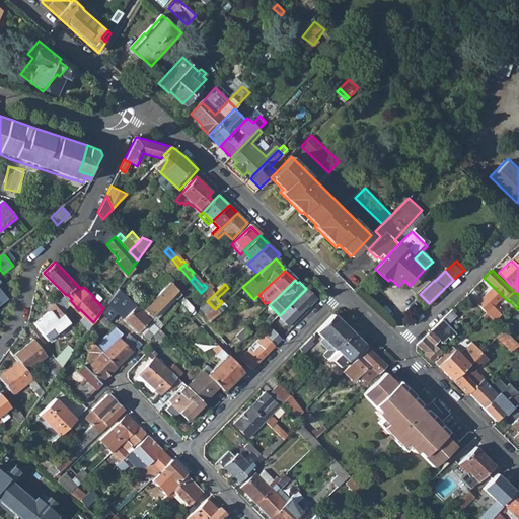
[(203,296),(207,301),(219,290),(216,287),(209,294),(206,291),(208,289),(206,288),(201,293),(203,296)]
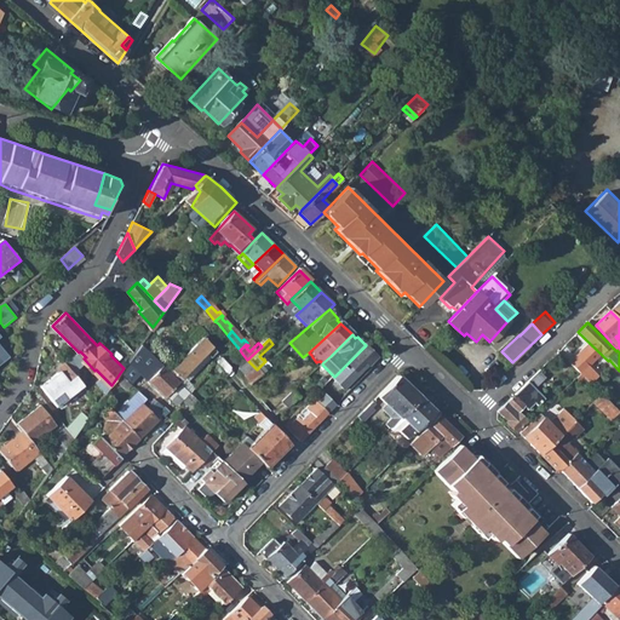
[(135,362),(147,350),(141,344),(135,352),(131,357),(135,362)]
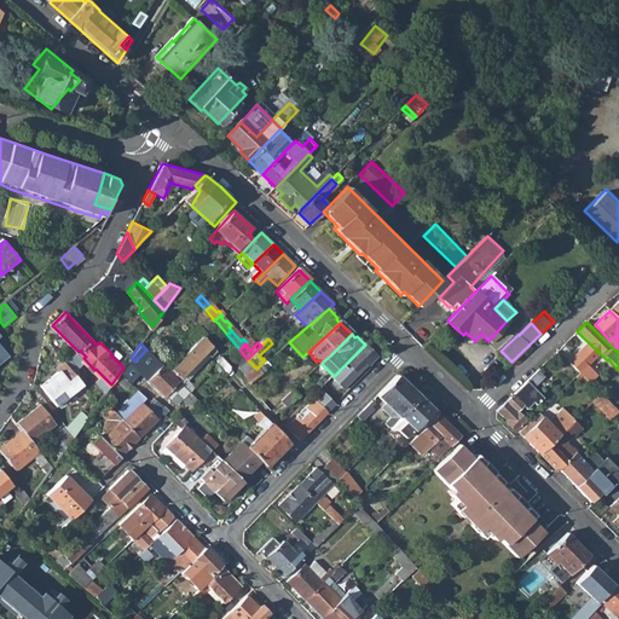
[(345,391),(377,359),(364,346),(334,376),(331,379),(345,391)]
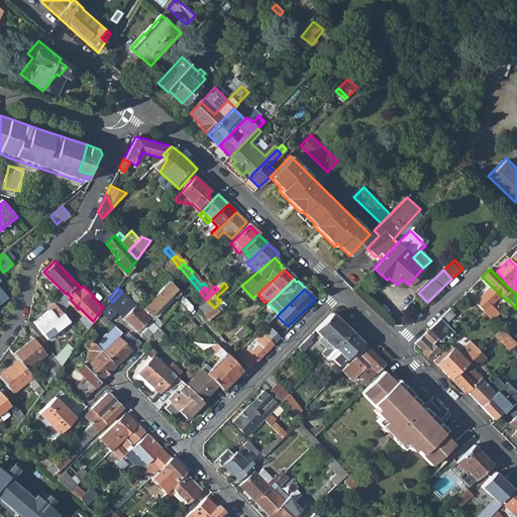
[(157,305),(167,295),(162,290),(143,309),(150,316),(159,307),(157,305)]
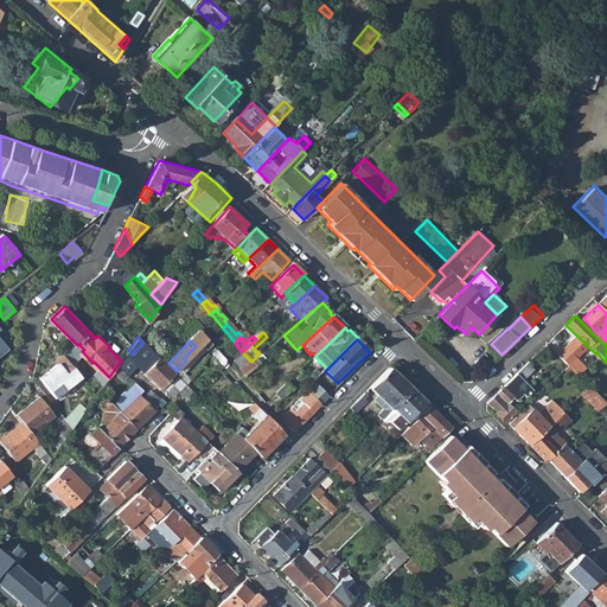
[(132,355),(144,368),(141,370),(158,387),(173,372),(166,365),(166,364),(144,343),(132,355)]
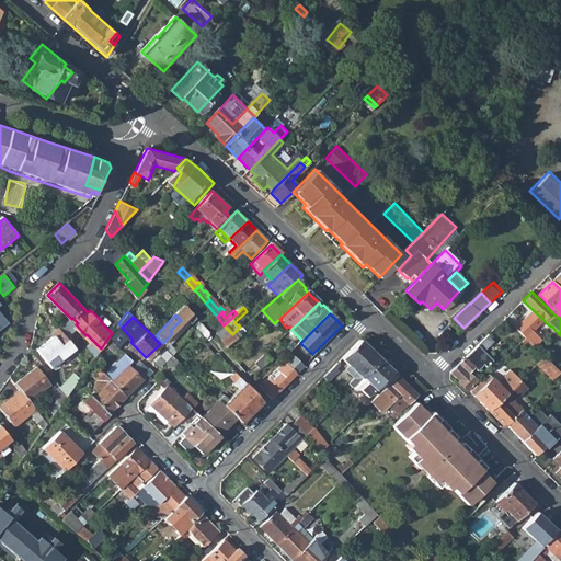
[(531,333),(519,319),(513,325),(525,339),(526,340),(531,333)]
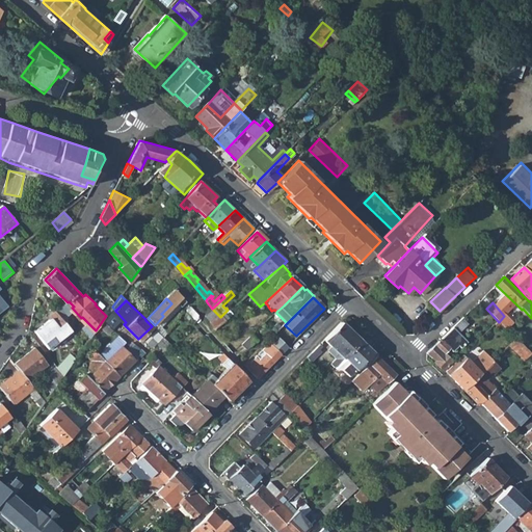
[(212,309),(208,303),(201,310),(205,315),(212,309)]
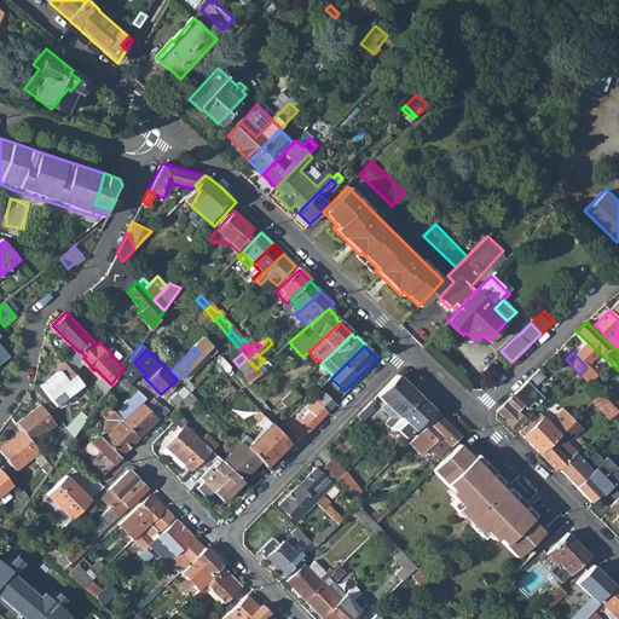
[(61,356),(53,362),(56,365),(39,381),(57,400),(82,377),(74,369),(65,360),(61,356)]
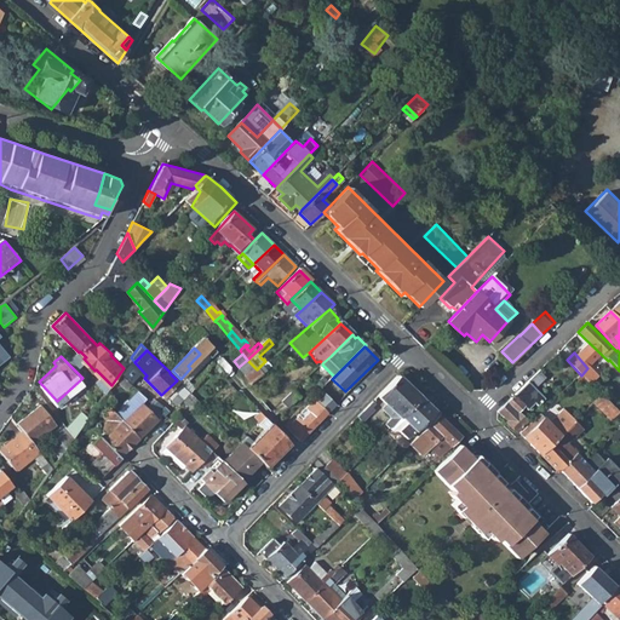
[(79,365),(70,357),(65,361),(74,369),(79,365)]
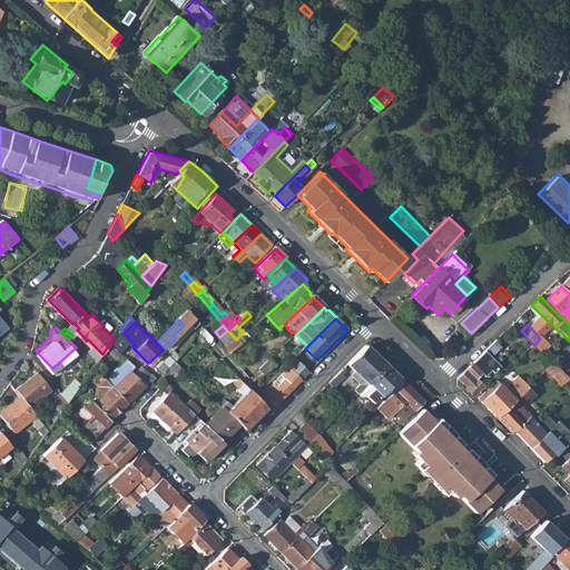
[(217,340),(224,346),(234,337),(227,331),(219,337),(217,340)]
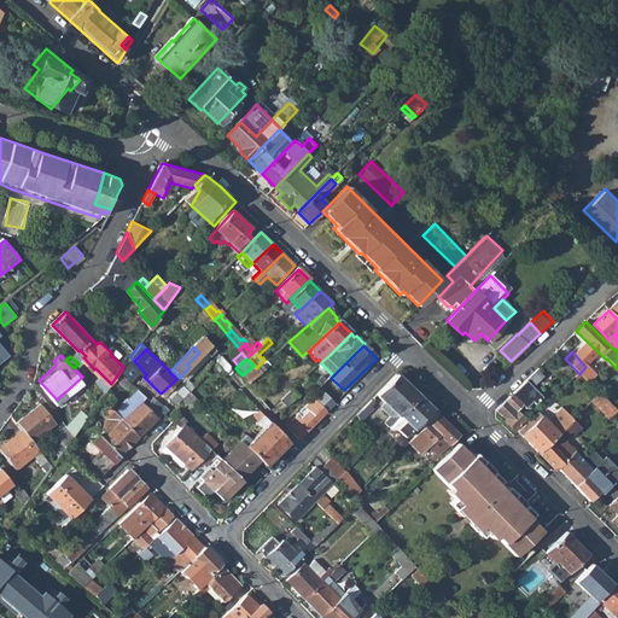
[(254,366),(243,375),(250,382),(260,373),(256,368),(254,366)]
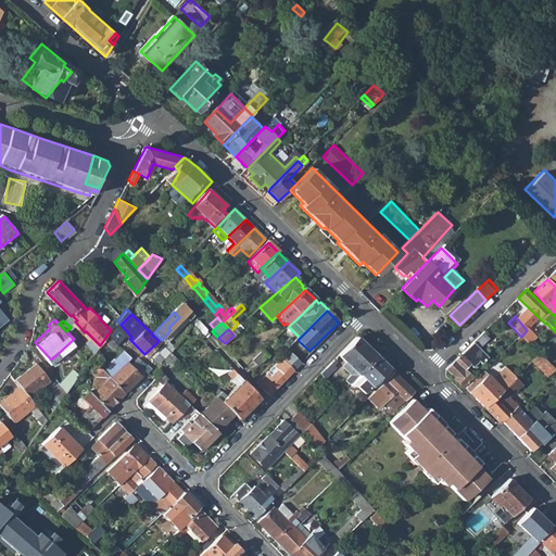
[(471,378),(463,368),(468,364),(465,359),(471,353),(478,359),(480,363),(487,356),(479,348),(489,338),(483,332),(446,368),(454,377),(454,378),(463,387),(471,378)]
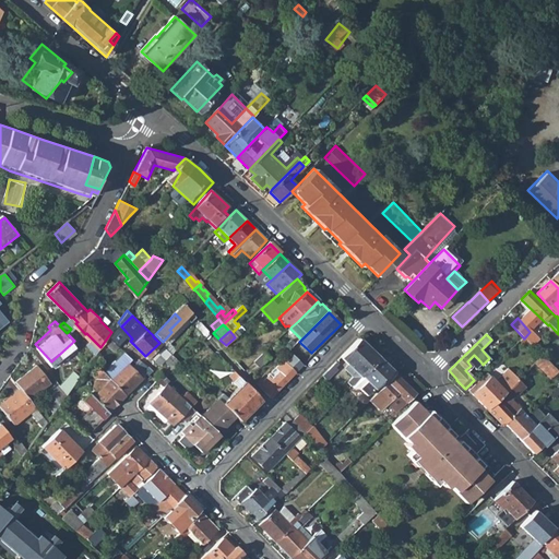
[(118,346),(108,336),(100,347),(109,356),(118,346)]
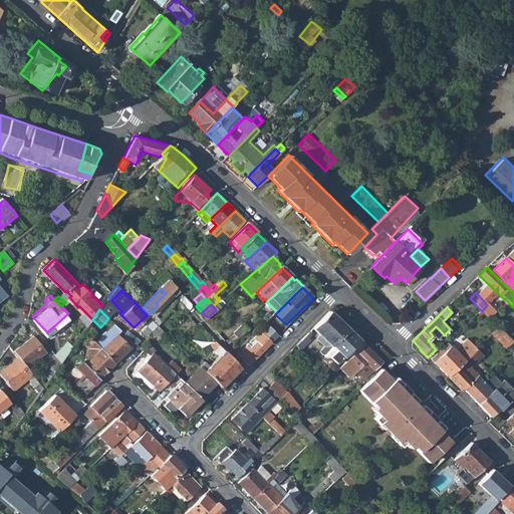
[(346,329),(329,312),(312,329),(326,344),(320,350),(321,351),(319,354),(320,355),(321,355),(346,329)]
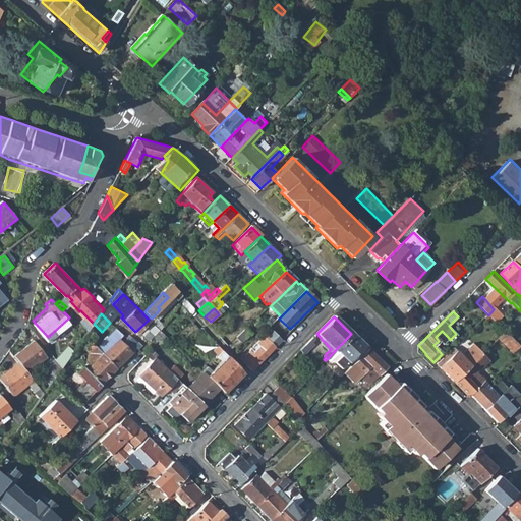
[(266,338),(258,345),(269,355),(283,342),(269,328),(263,335),(266,338)]
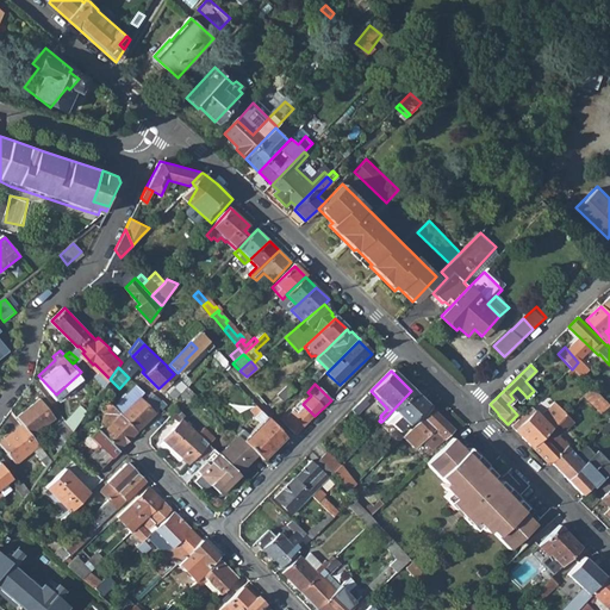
[(284,403),(296,392),(288,385),(278,396),(284,403)]
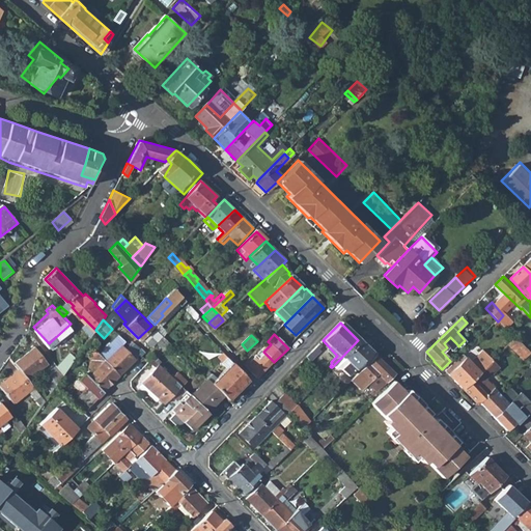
[(456,343),(450,337),(444,343),(447,347),(450,350),(456,343)]
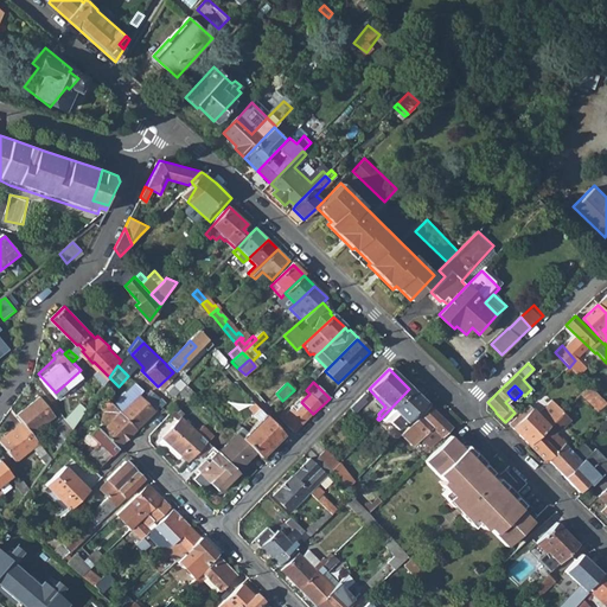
[(580,395),(596,413),(605,404),(588,387),(580,395)]
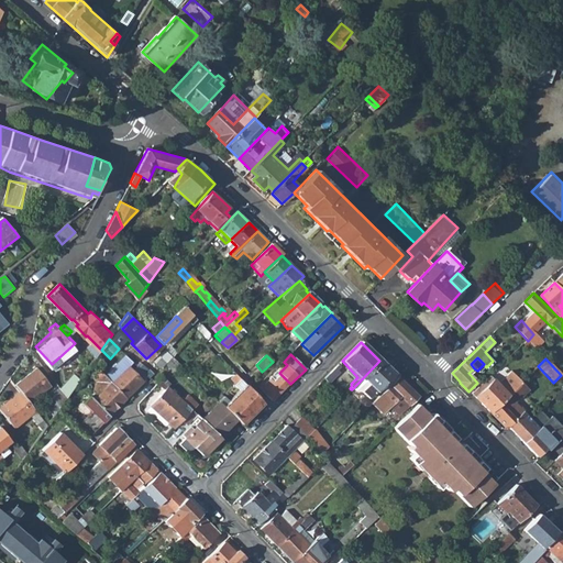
[(352,389),(355,393),(360,392),(367,398),(393,373),(379,361),(352,389)]
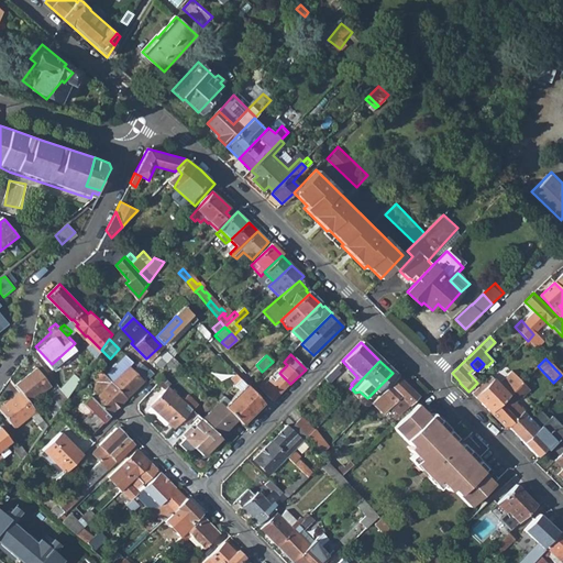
[(48,383),(34,366),(13,385),(19,390),(29,400),(48,383)]
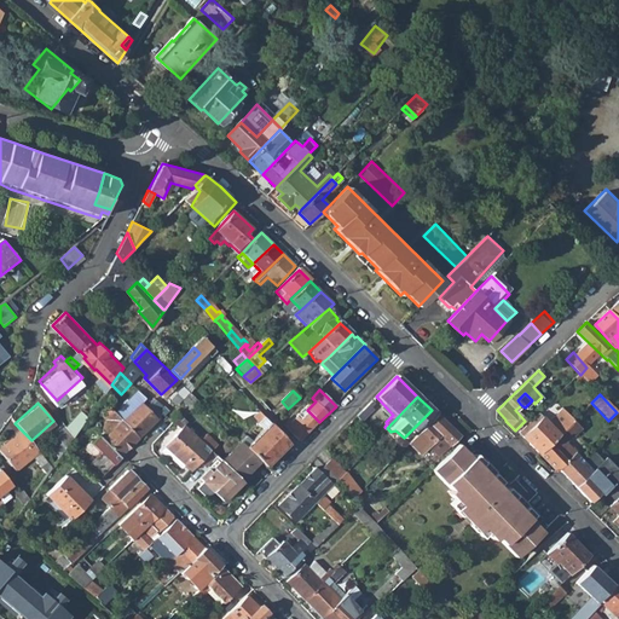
[(116,415),(138,438),(156,418),(140,403),(129,414),(125,408),(116,415)]
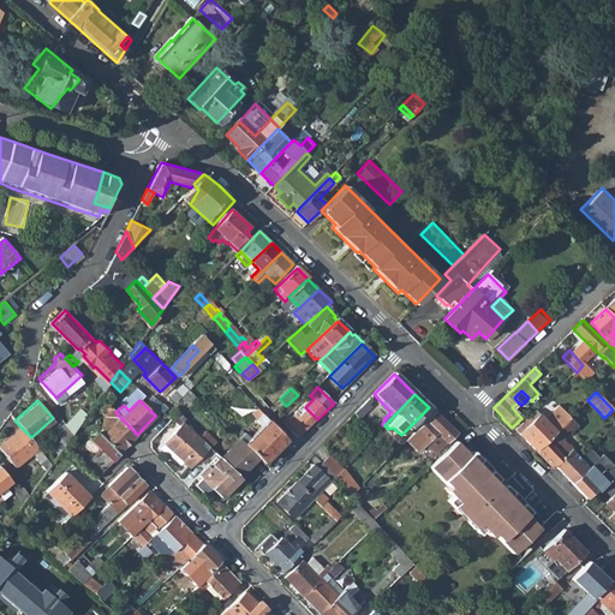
[(114,458),(137,435),(115,412),(108,404),(103,408),(117,422),(102,439),(99,435),(93,440),(101,449),(82,466),(94,478),(106,467),(105,465),(113,457),(114,458)]
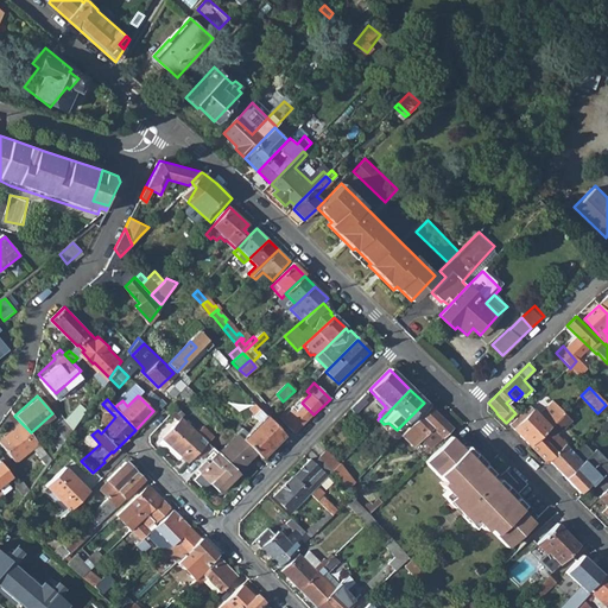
[(88,406),(80,401),(68,418),(70,420),(75,425),(88,406)]
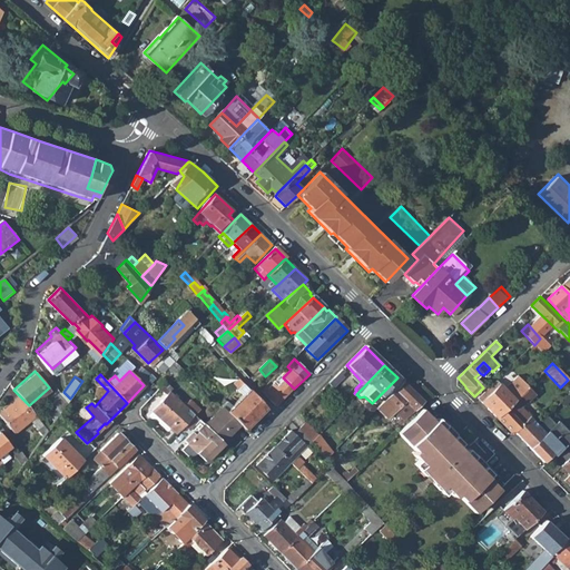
[(507,390),(500,383),(482,401),(497,416),(514,400),(529,386),(520,376),(507,390)]
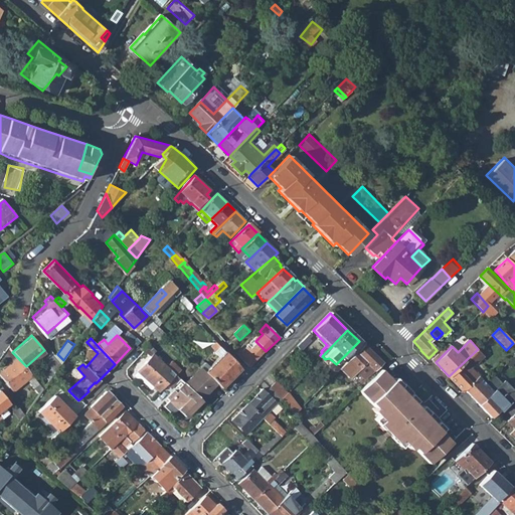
[(214,363),(229,378),(239,368),(216,342),(211,347),(215,351),(214,353),(218,358),(214,363)]
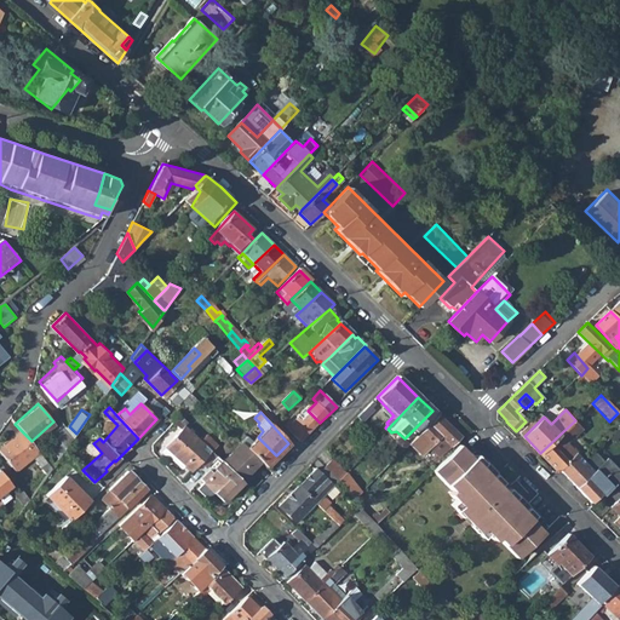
[(283,425),(300,442),(317,426),(308,415),(297,426),(294,424),(292,425),(288,420),(283,425)]
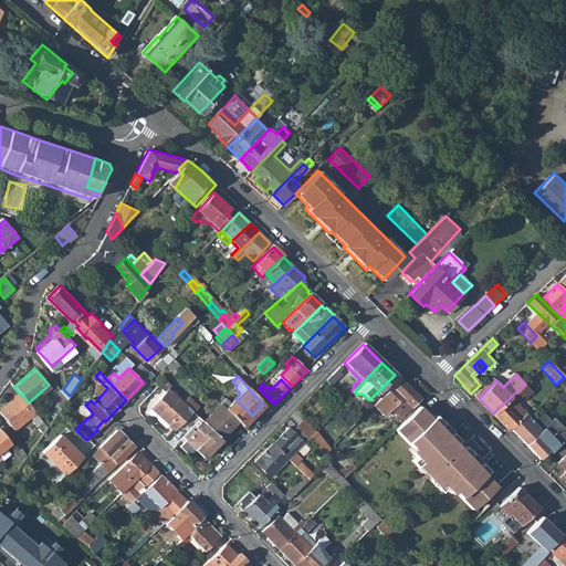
[(418,398),(399,379),(376,402),(374,405),(384,415),(394,405),(397,401),(400,398),(405,401),(409,406),(418,398)]
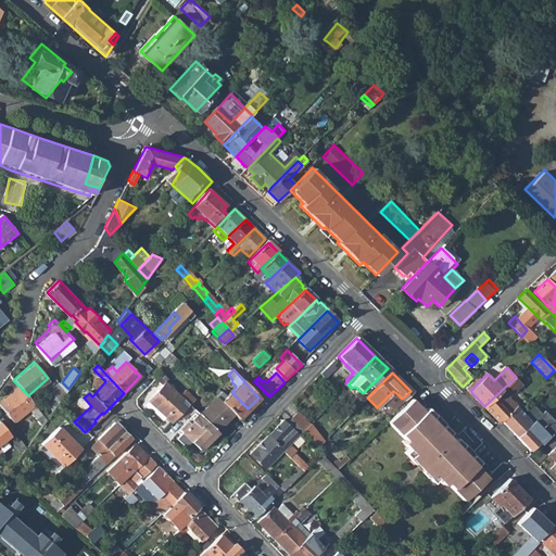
[(512,407),(503,397),(506,394),(515,387),(517,390),(526,382),(518,375),(516,377),(502,390),(484,406),(498,420),(512,407)]
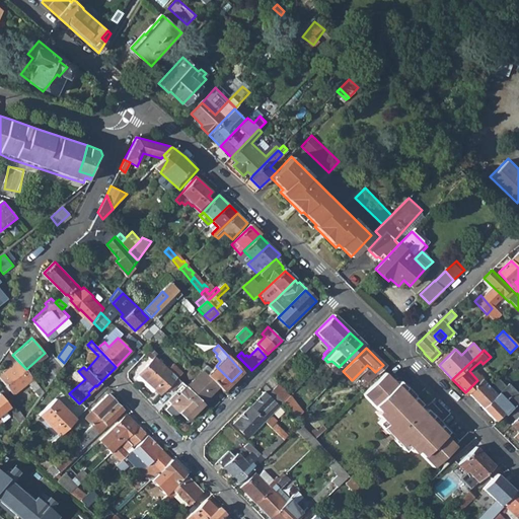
[(175,376),(168,369),(154,356),(137,373),(159,395),(166,386),(175,376)]
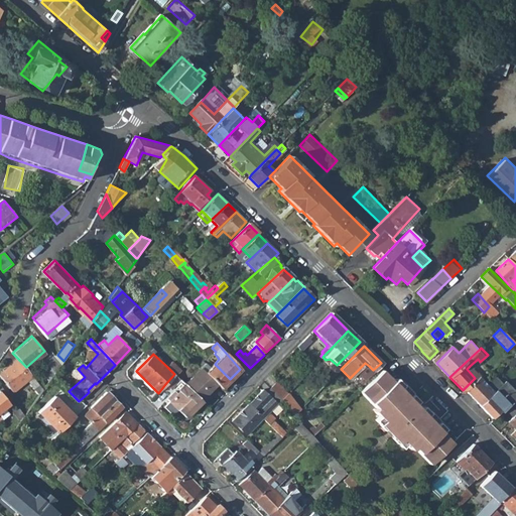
[(53,375),(63,361),(59,357),(51,364),(53,366),(45,377),(49,380),(53,375)]
